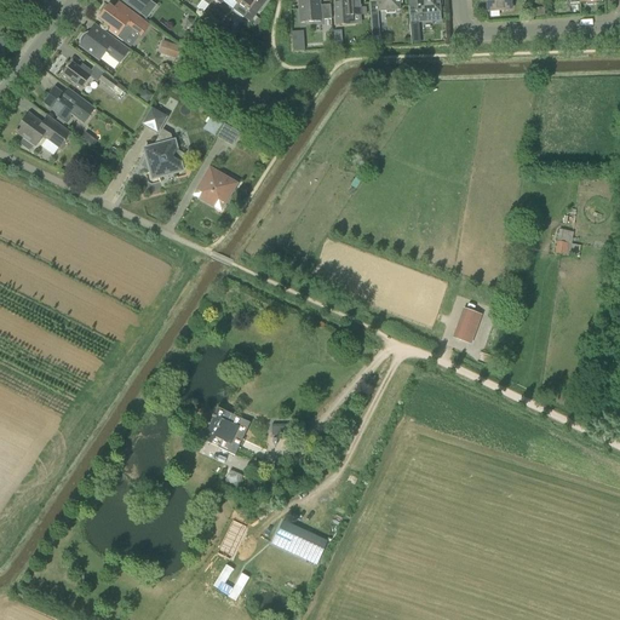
[(141,13),(151,0),(150,0),(131,0),(128,5),(141,13)]
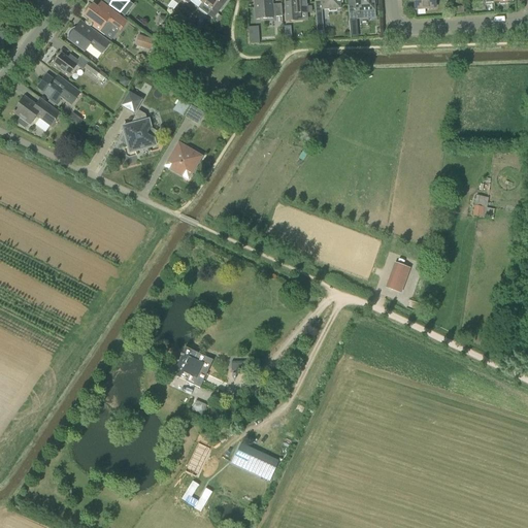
[(205,0),(203,3),(202,3),(198,8),(212,20),(222,7),(217,4),(220,0),(205,0)]
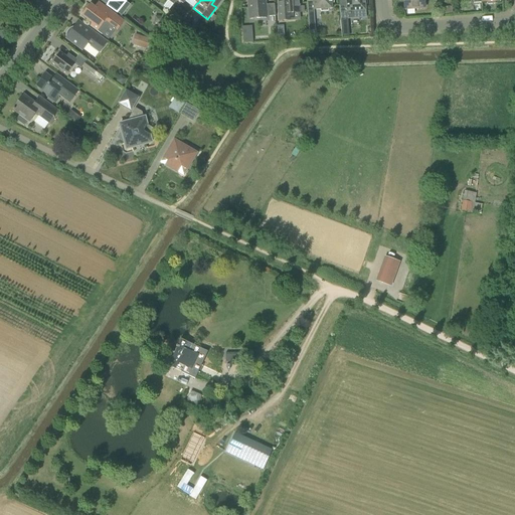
[(261,2),(261,0),(248,0),(250,19),(267,18),(267,16),(275,16),(274,4),(266,5),(266,1),(261,2)]
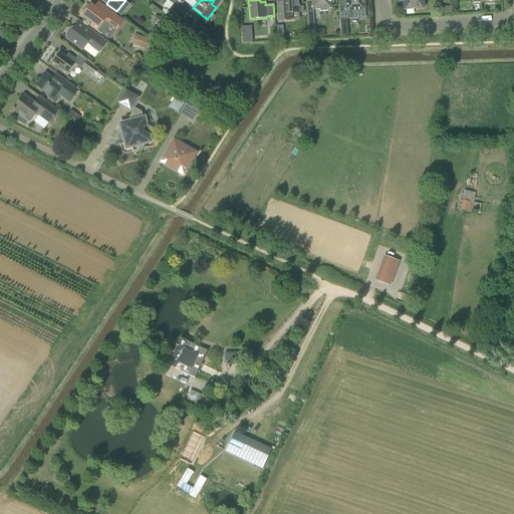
[(278,22),(290,21),(290,13),(299,13),(298,0),(284,0),(285,2),(277,3),(278,22)]
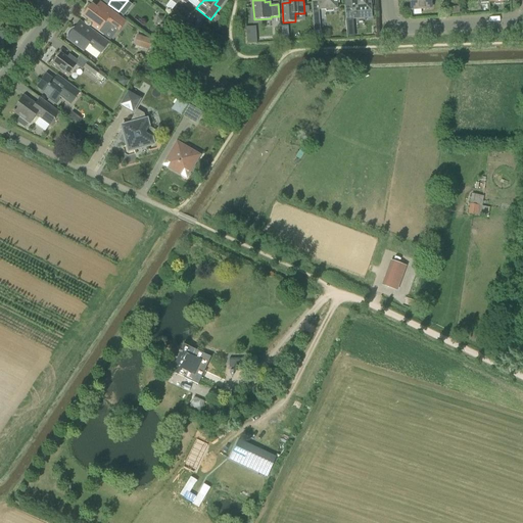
[(317,0),(318,10),(325,10),(325,12),(333,11),(333,9),(338,9),(337,3),(339,3),(338,0),(317,0)]
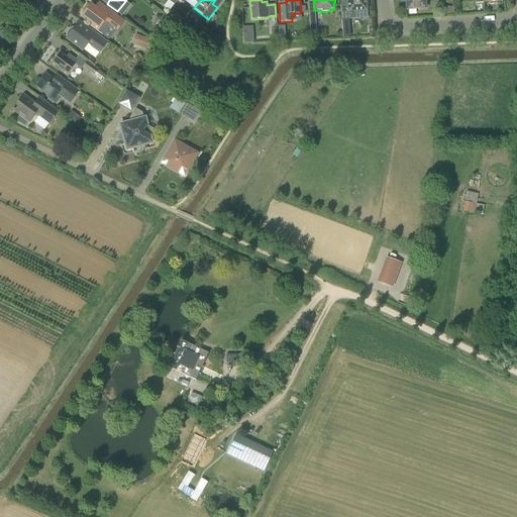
[(341,20),(368,18),(367,0),(347,0),(348,4),(340,4),(341,20)]
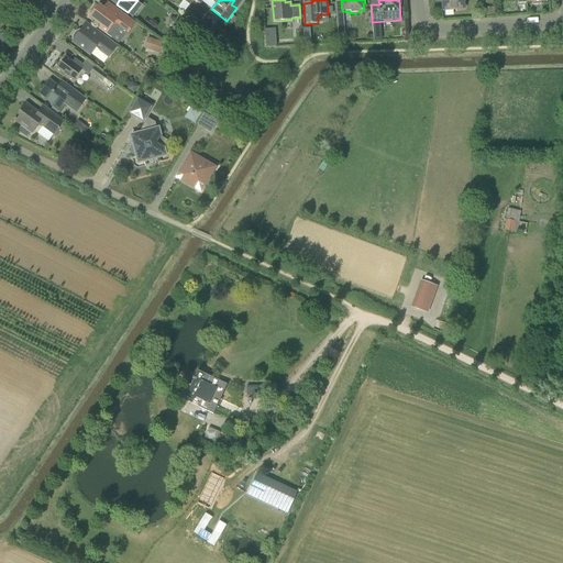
[(441,0),(442,10),(464,9),(463,0),(441,0)]
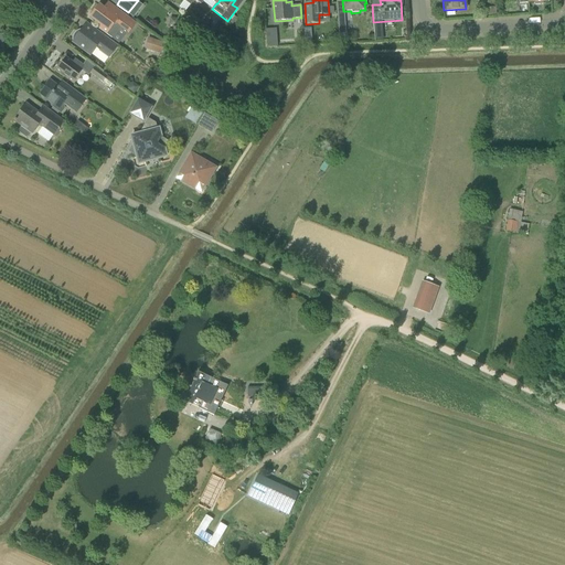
[(113,16),(100,6),(93,18),(102,24),(98,29),(118,44),(127,33),(128,33),(136,23),(129,18),(117,9),(113,16)]
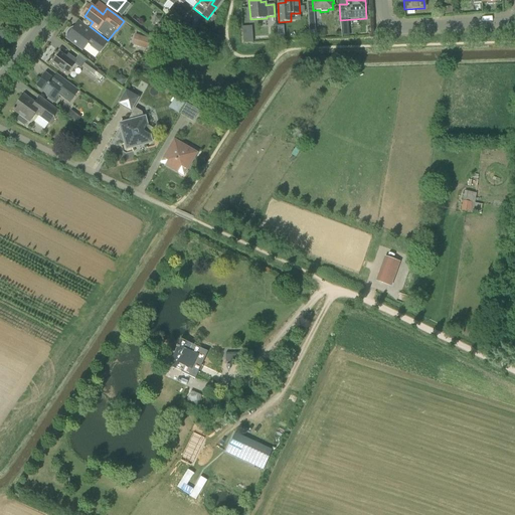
[(190,27),(183,22),(180,27),(186,31),(190,27)]
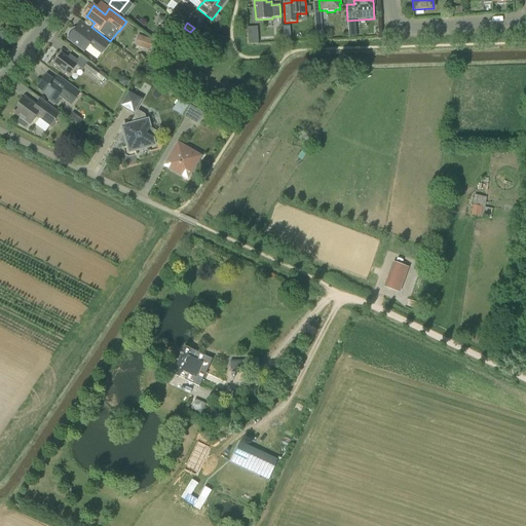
[(89,36),(77,28),(69,39),(85,52),(89,46),(101,55),(110,43),(102,37),(94,31),(89,36)]
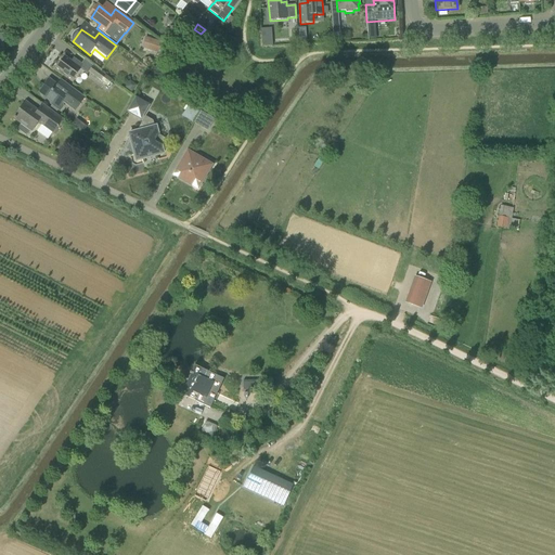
[(261,36),(262,47),(272,46),(272,35),(261,36)]
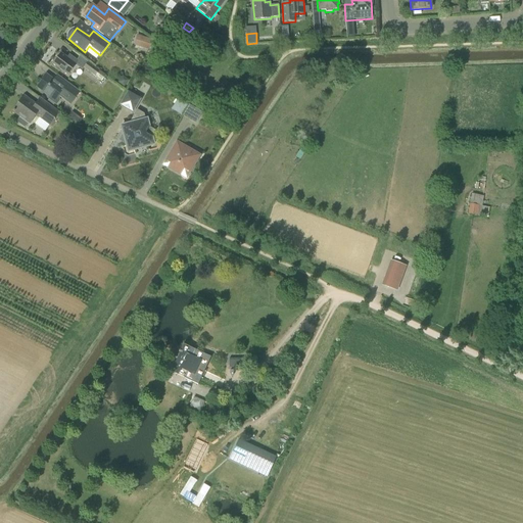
[(148,50),(152,39),(138,34),(134,45),(148,50)]
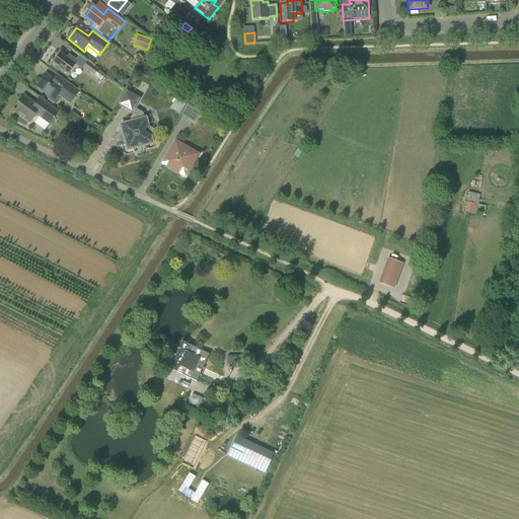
[(67,58),(62,54),(54,64),(68,75),(78,62),(70,55),(67,58)]
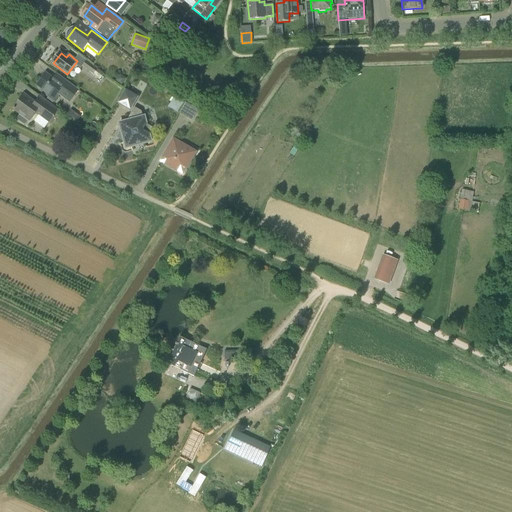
[(99,80),(103,74),(86,61),(82,67),(99,80)]
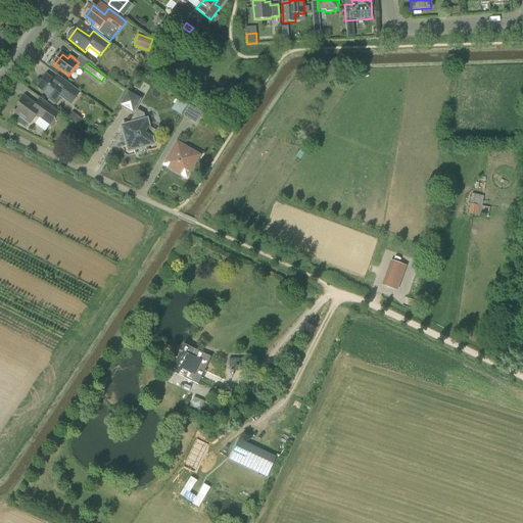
[(54,81),(47,76),(38,87),(56,100),(61,93),(73,102),(80,92),(58,76),(54,81)]
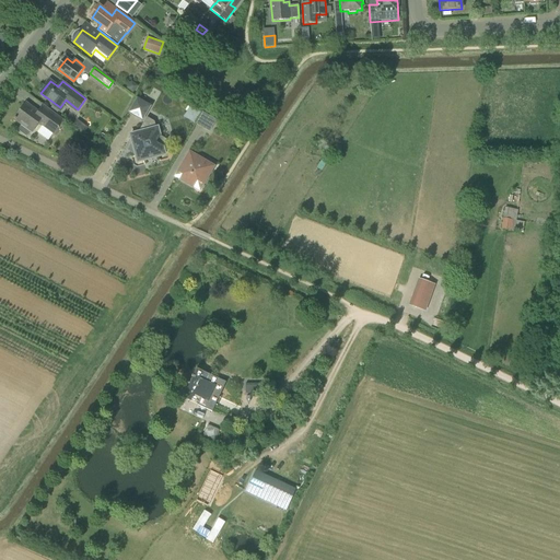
[(142,121),(151,106),(136,97),(127,113),(142,121)]
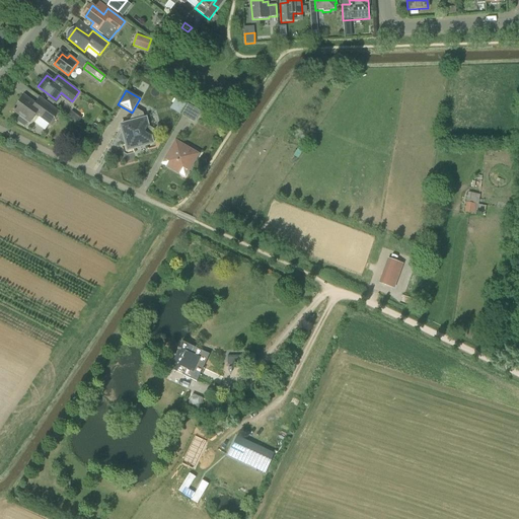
[(35,105),(24,96),(13,112),(19,117),(17,120),(17,122),(23,127),(25,126),(28,123),(29,124),(35,115),(43,120),(50,126),(58,114),(40,99),(35,105)]
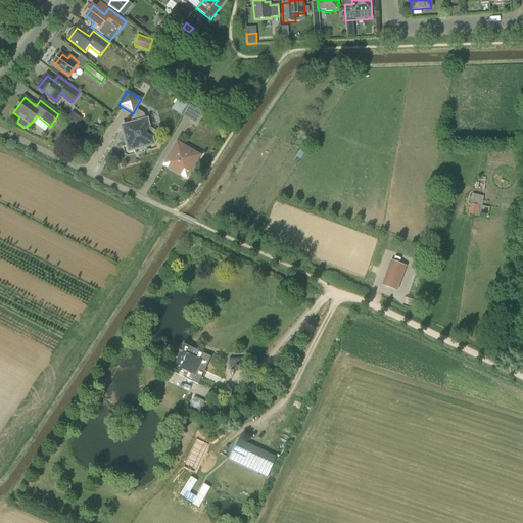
[(195,124),(201,112),(189,105),(182,116),(195,124)]
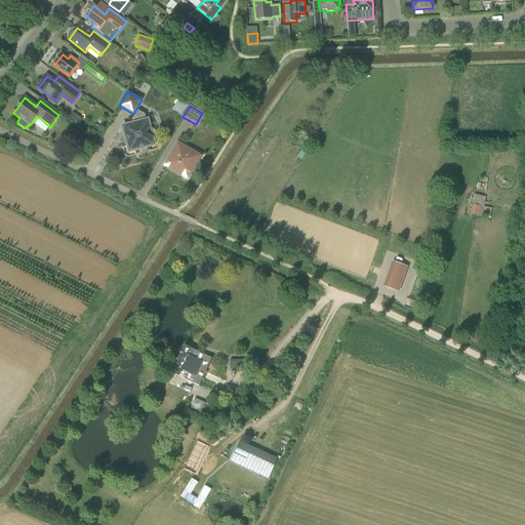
[(147,121),(146,115),(137,111),(129,125),(122,127),(124,134),(120,142),(127,146),(129,153),(155,147),(148,121),(147,121)]
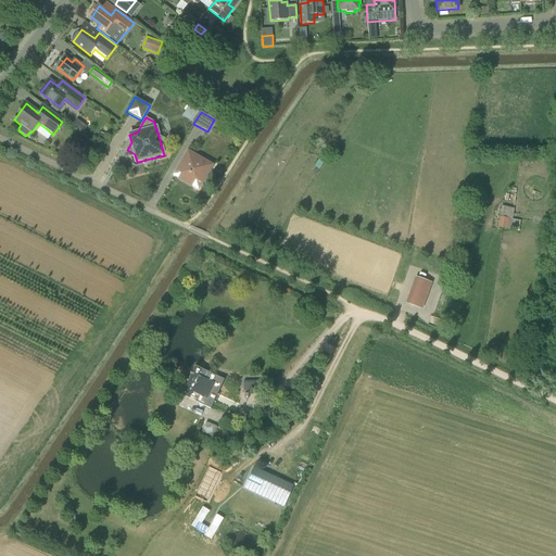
[(202,185),(213,166),(188,152),(177,172),(181,175),(178,179),(192,187),(196,181),(202,185)]
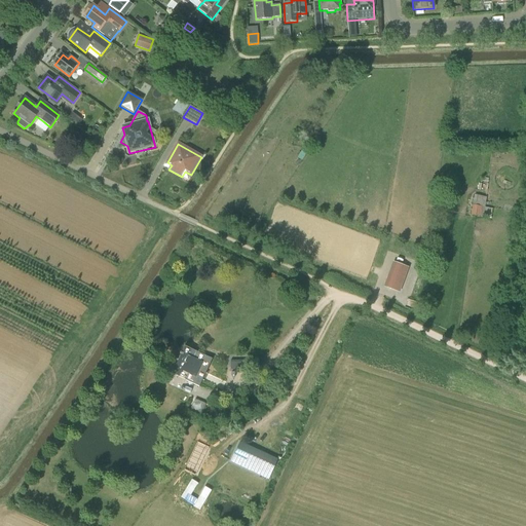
[(299,165),(307,153),(310,148),(305,146),(295,162),(299,165)]
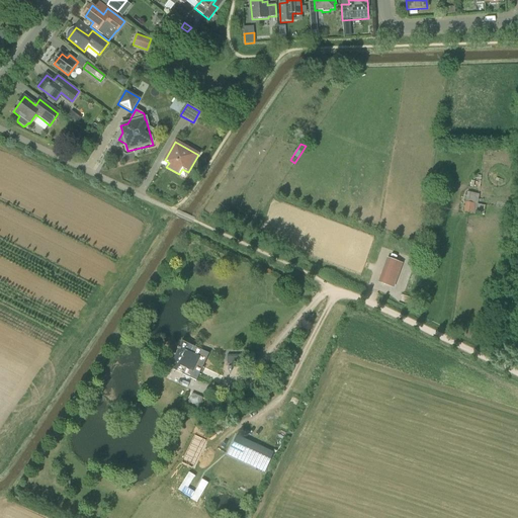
[(483,216),(485,205),(478,204),(480,193),(466,192),(463,212),(483,216)]
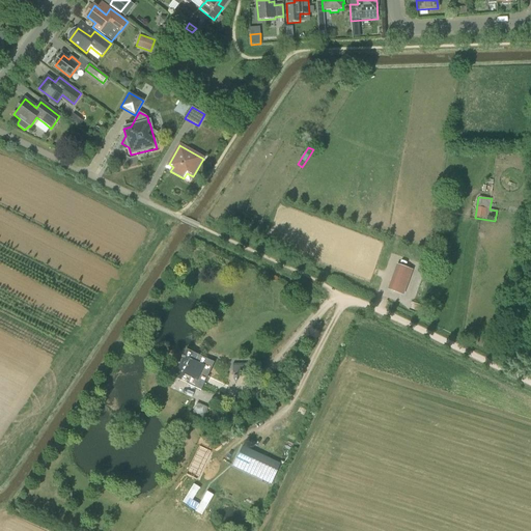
[(402,296),(412,271),(400,267),(391,290),(402,296)]
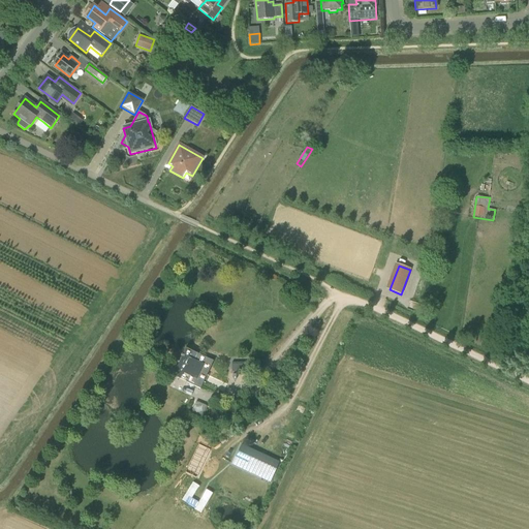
[(200,355),(194,352),(186,348),(183,355),(182,354),(181,356),(182,356),(179,363),(187,367),(184,372),(190,375),(186,383),(200,390),(214,362),(204,358),(204,359),(199,356),(200,355)]
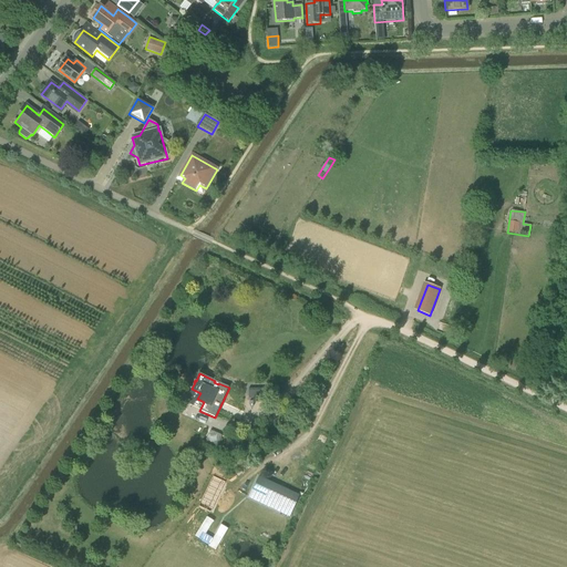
[(266,389),(248,389),(248,399),(266,399),(266,389)]
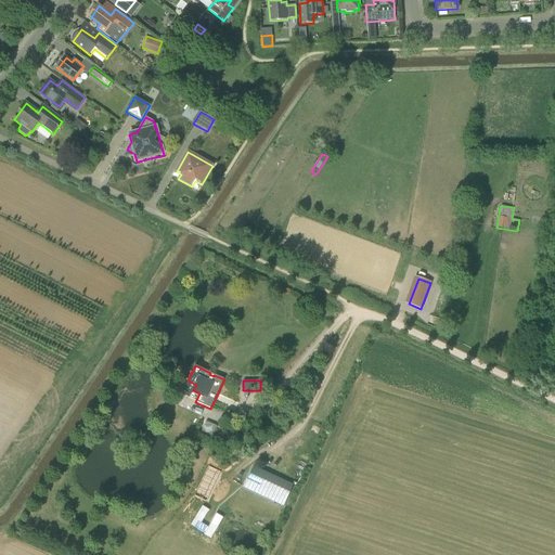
[(202,429),(210,434),(214,425),(206,421),(202,429)]
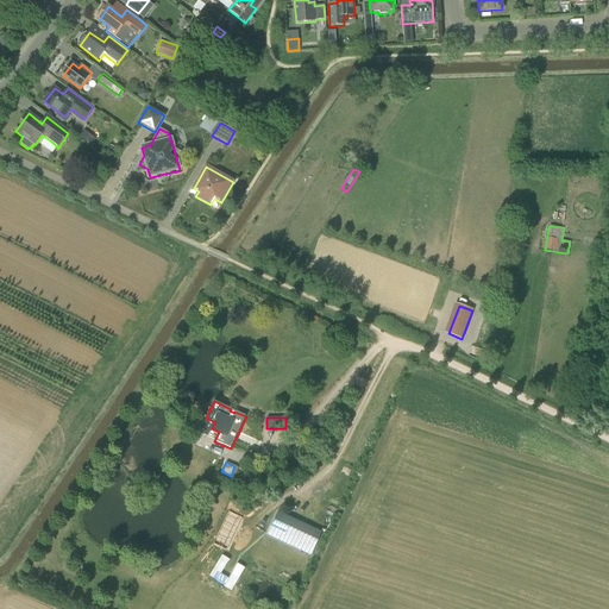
[(278,513),(268,534),(311,554),(321,533),(278,513)]
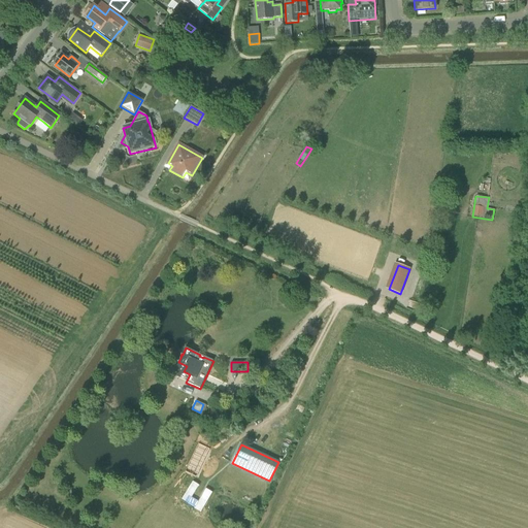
All buildings are outlined.
